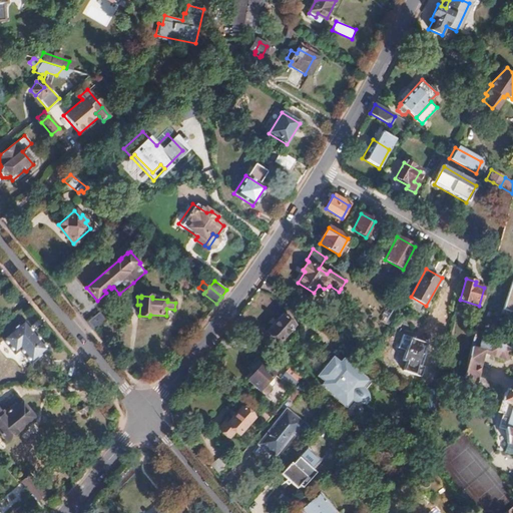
[(512,325),(512,310),(491,304),(486,318),(512,325)]
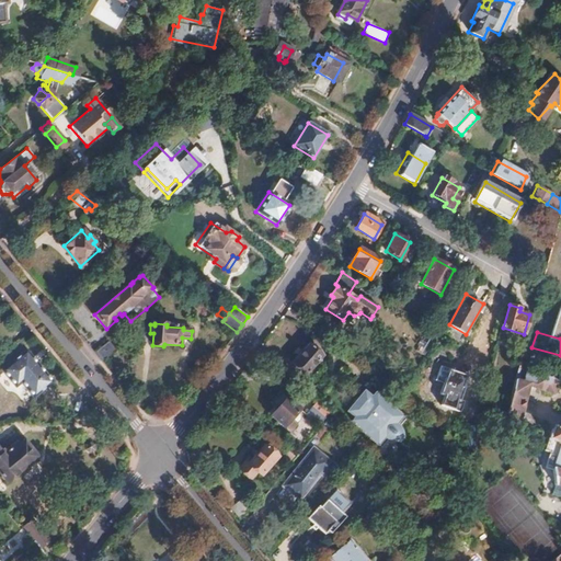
[(114,350),(107,342),(94,353),(98,356),(102,362),(114,350)]
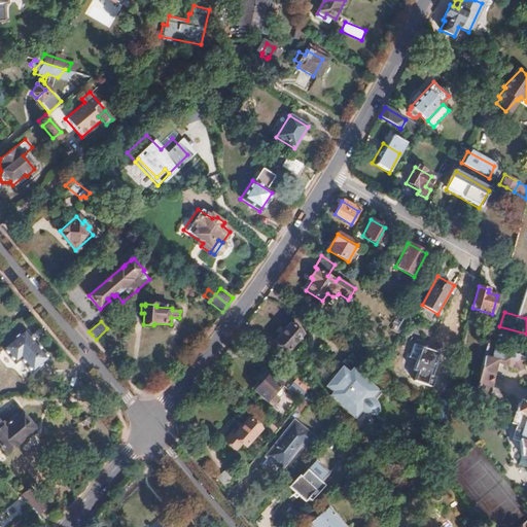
[(305,345),(299,340),(303,335),(299,330),(299,327),(295,324),(292,325),(290,324),(276,342),(288,352),(286,354),(291,358),(292,356),(293,357),(305,345)]
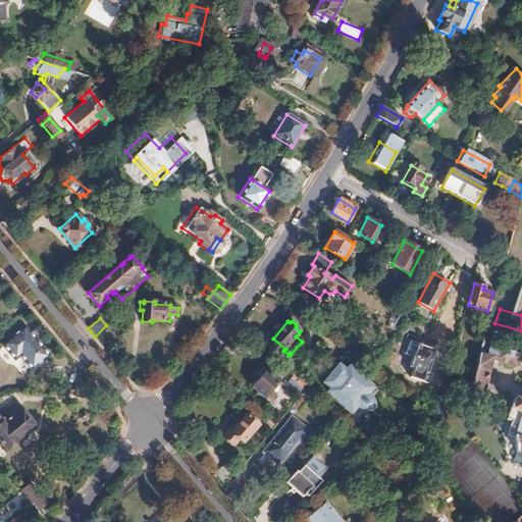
[(48,356),(24,327),(2,346),(14,360),(19,356),(31,370),(48,356)]
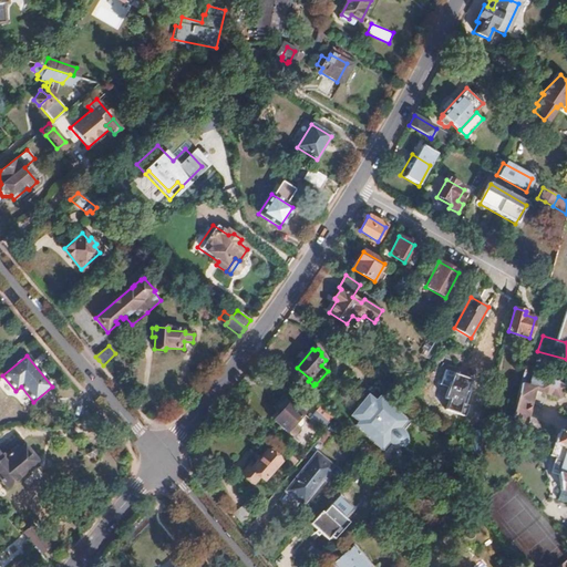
[(535,377),(537,370),(526,367),(525,370),(524,373),(535,377)]
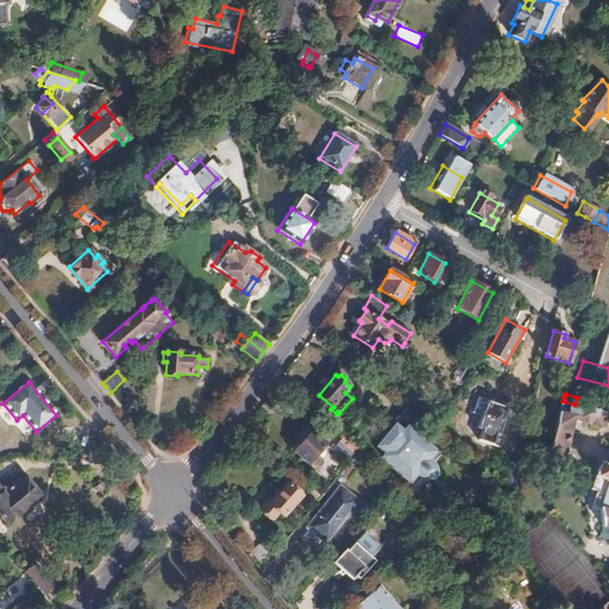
[(606,415),(563,401),(547,458),(563,462),(573,420),(601,429),(606,415)]
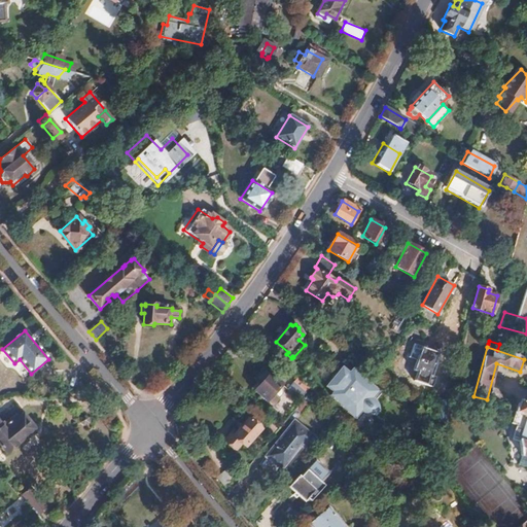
[(424,371),(410,364),(412,359),(406,356),(400,369),(407,372),(403,380),(407,381),(406,382),(417,387),(419,383),(425,386),(429,376),(423,374),(424,371)]
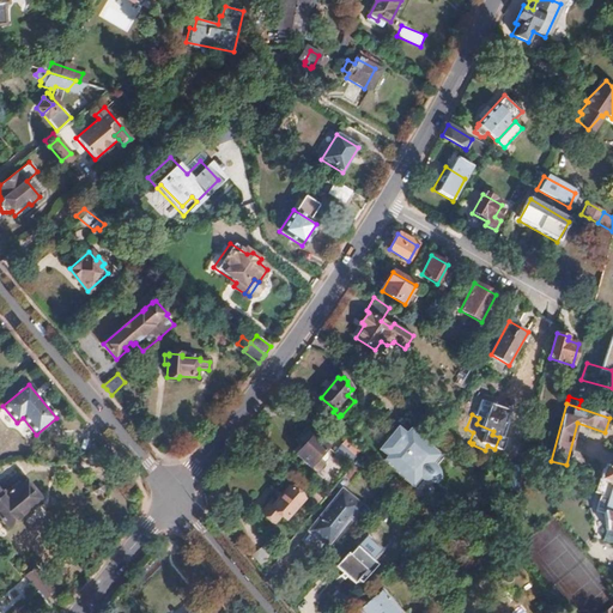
[(442,457),(388,418),(370,441),(380,448),(377,454),(418,487),(442,457)]
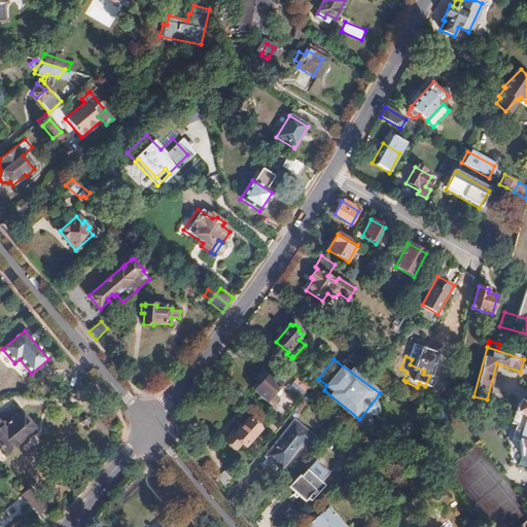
[(277,399),(272,395),(279,388),(281,385),(264,371),(254,382),(259,386),(254,392),(271,407),(277,399)]
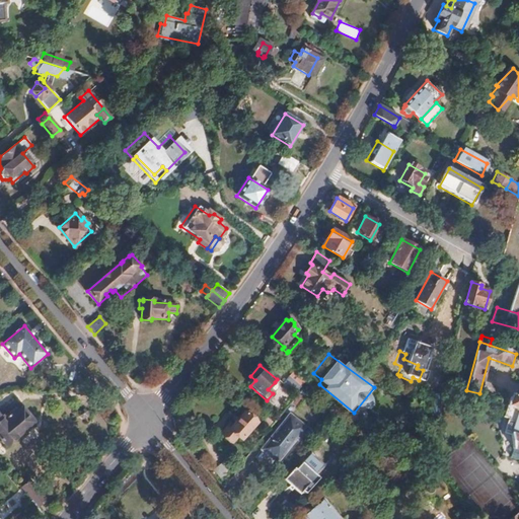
[(306,379),(295,369),(292,373),(303,382),(306,379)]
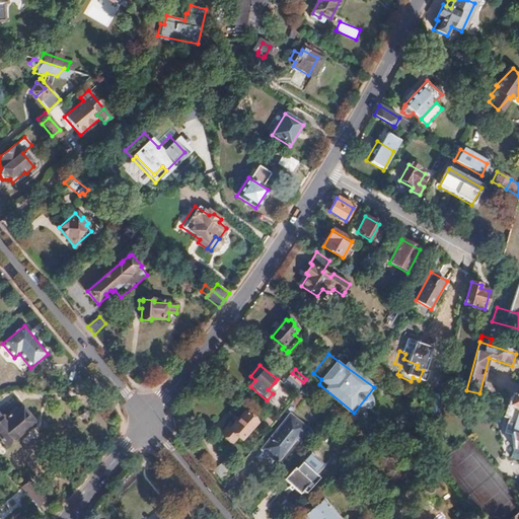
[(294,392),(303,382),(292,373),(283,382),(294,392)]
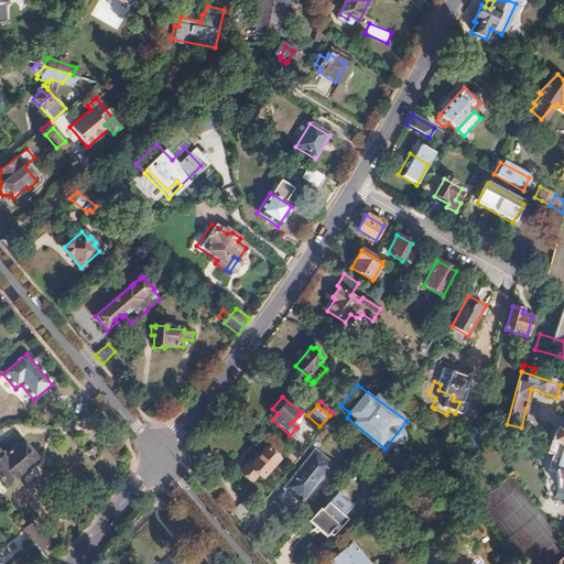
[(301,422),(301,418),(299,415),(291,423),(296,427),(301,422)]
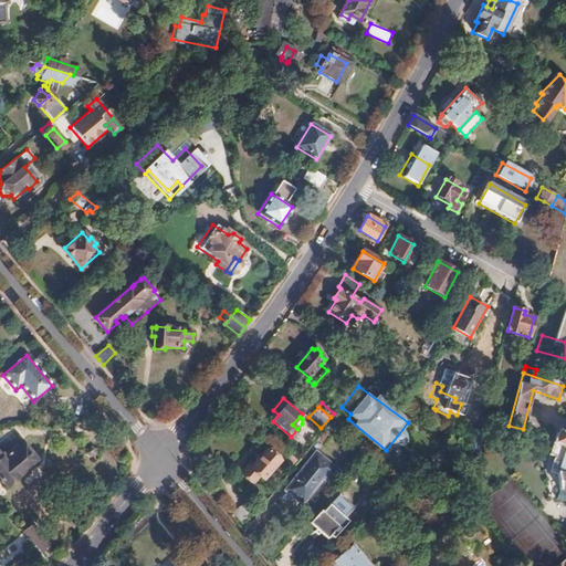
[(335,429),(328,422),(314,439),(322,444),(335,429)]
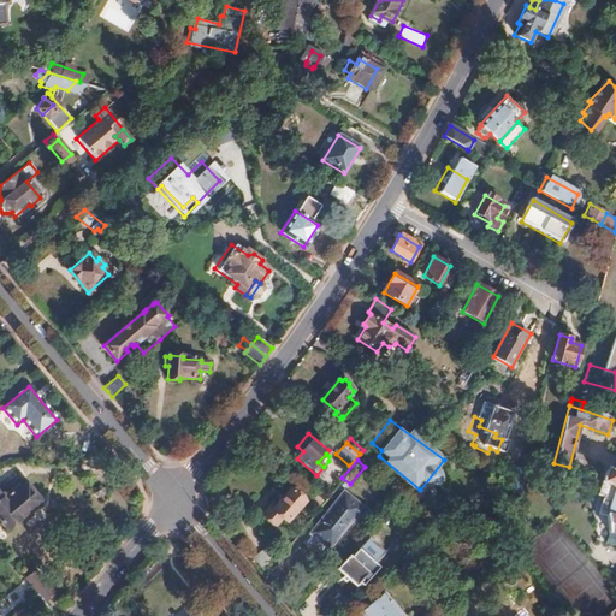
[(615,468),(615,471),(608,467),(598,491),(603,493),(597,509),(605,513),(608,528),(615,531),(615,468)]
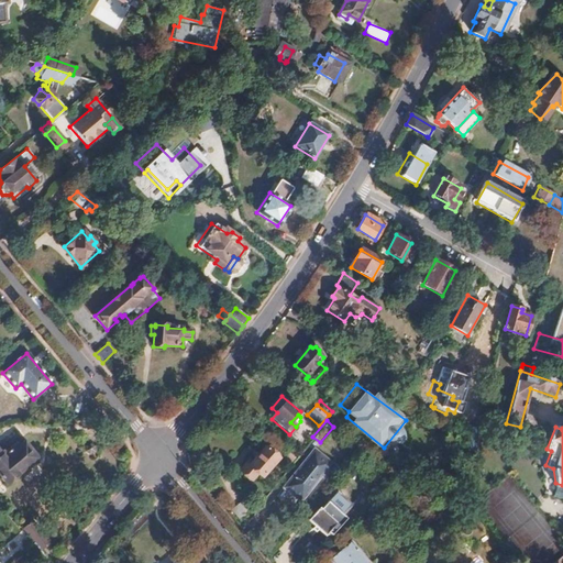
[(0,479),(1,482),(2,482),(6,484),(9,482),(10,483),(13,481),(12,478),(35,459),(31,453),(32,452),(29,450),(28,451),(23,445),(19,449),(17,445),(6,455),(0,449),(0,479)]
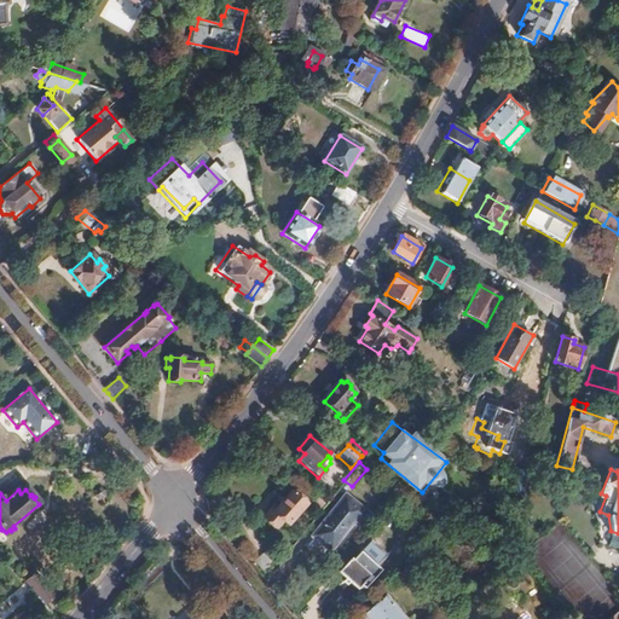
[(287,525),(305,503),(290,492),(272,513),(268,509),(264,516),(264,520),(272,527),(276,526),(282,520),(287,525)]
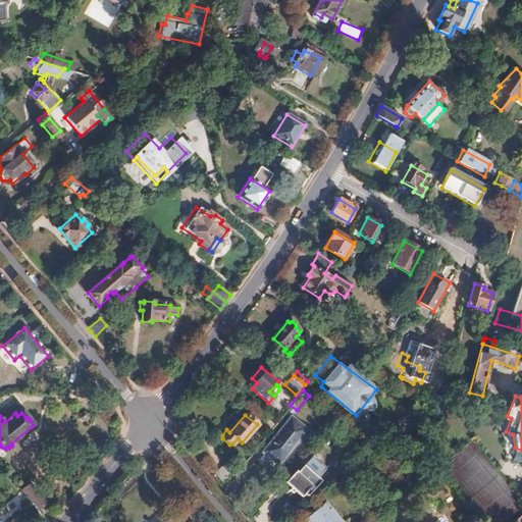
[(310,432),(290,416),(261,451),(278,465),(298,439),(302,442),(310,432)]
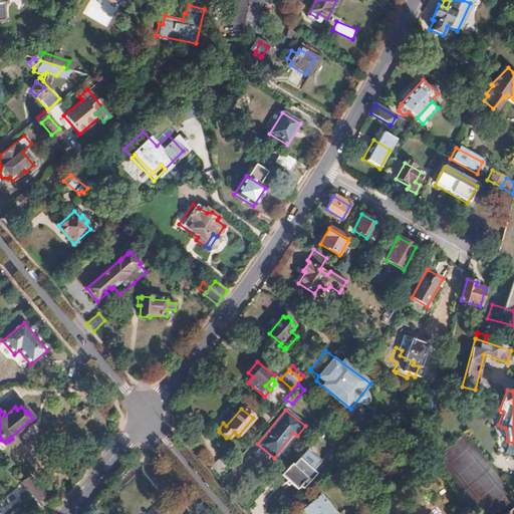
[(513,454),(513,443),(508,442),(505,451),(513,454)]
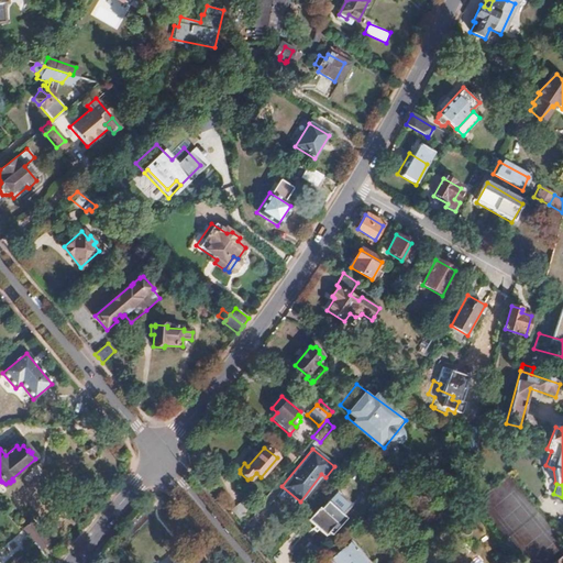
[(343,506),(343,500),(333,492),(326,500),(324,499),(318,507),(317,506),(307,519),(326,536),(343,516),(339,512),(343,506)]
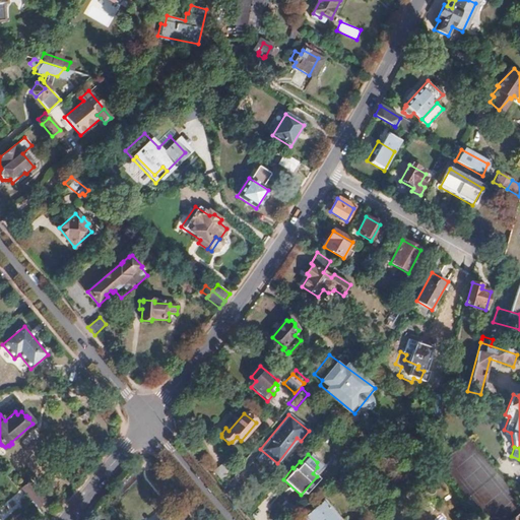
[(236,464),(224,455),(212,471),(223,479),(236,464)]
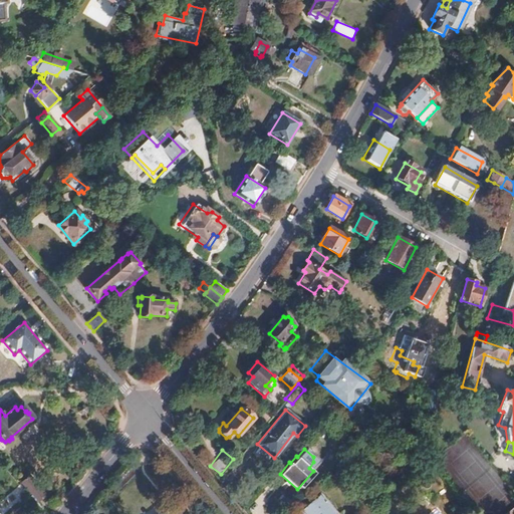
[(38,500),(45,493),(28,476),(21,483),(38,500)]
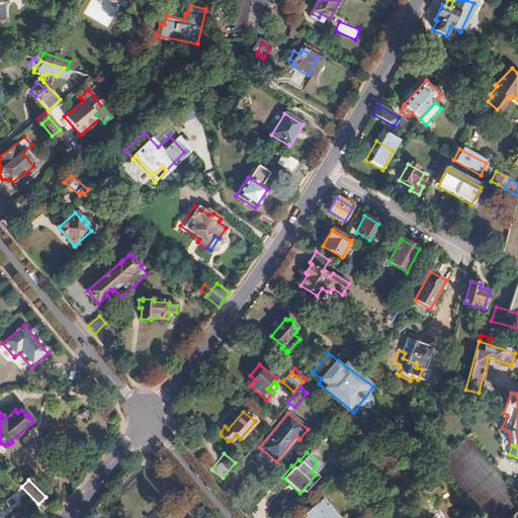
[(338,517),(322,498),(304,514),(307,517),(338,517)]
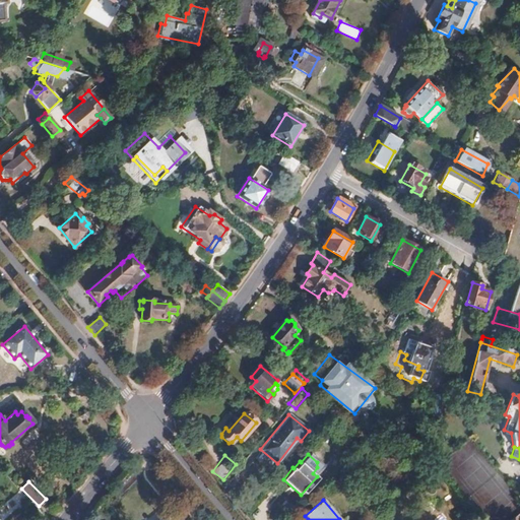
[(47,519),(31,502),(19,511),(26,519),(30,516),(34,519),(47,519)]
